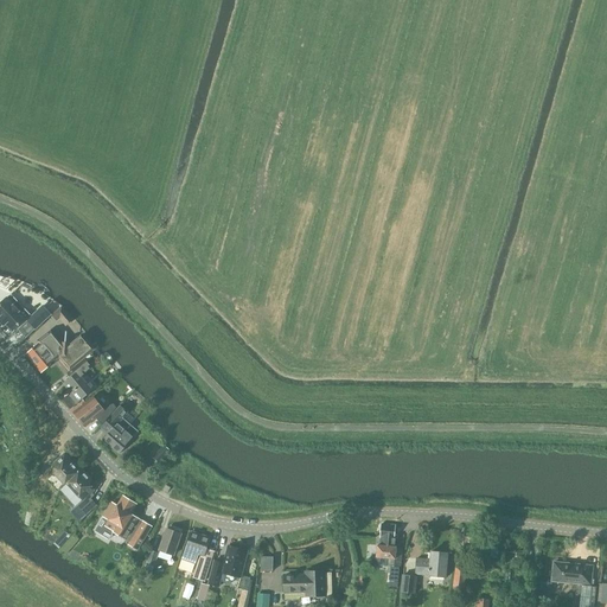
[(7,296),(0,302),(0,321),(5,327),(6,326),(13,333),(31,315),(11,295),(8,298),(7,296)]
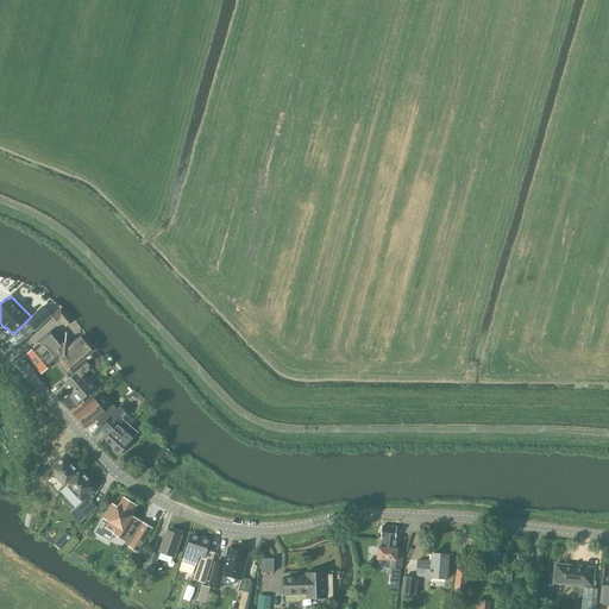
[(36,331),(51,316),(43,307),(27,321),(36,331)]
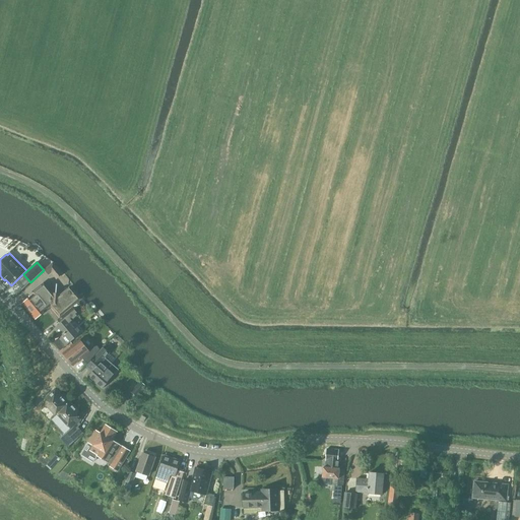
[(62,274),(53,263),(45,270),(49,275),(52,273),(57,279),(62,274)]
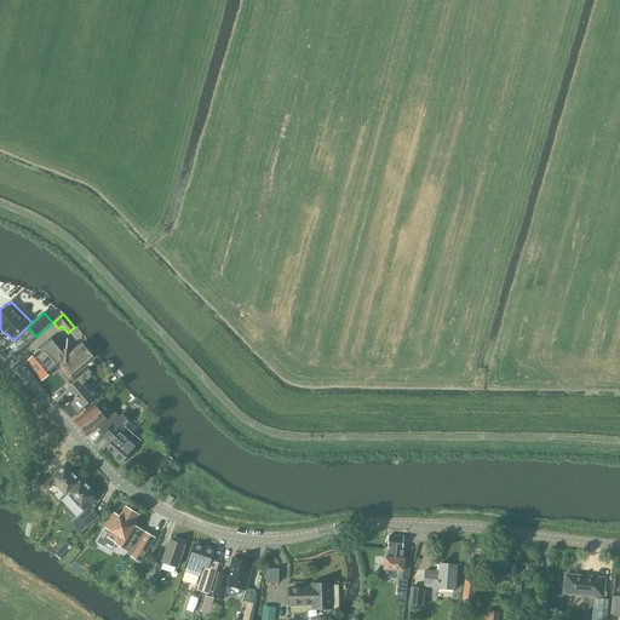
[(72,379),(92,361),(98,357),(85,342),(72,354),(72,351),(63,351),(63,352),(51,338),(38,349),(40,351),(28,362),(42,380),(56,371),(56,369),(61,366),(72,379)]
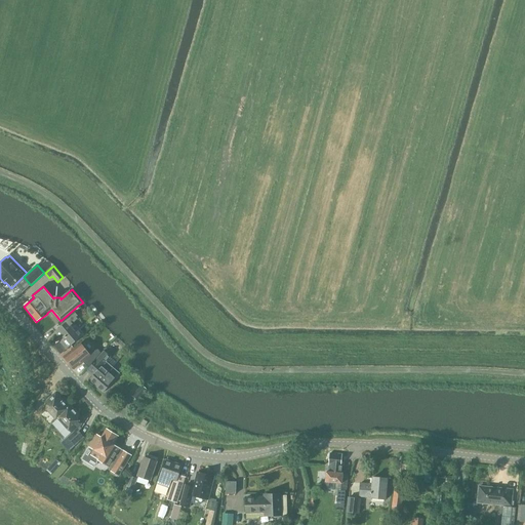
[(78,306),(61,321),(58,323),(62,327),(55,332),(62,339),(54,346),(61,354),(82,335),(78,330),(75,332),(71,326),(79,319),(77,316),(83,311),(78,306)]
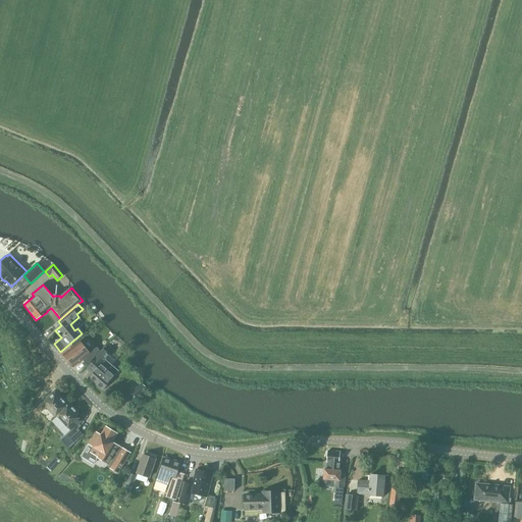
[(81,343),(63,355),(73,367),(83,360),(88,366),(100,352),(97,348),(90,354),(81,343)]
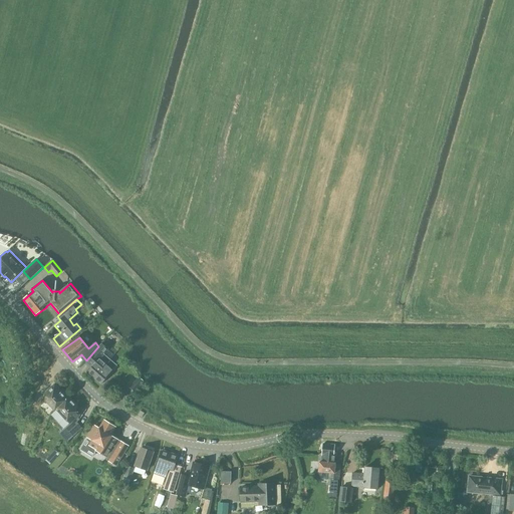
[(95,363),(87,372),(94,378),(110,359),(103,354),(108,349),(101,343),(89,357),(95,363)]
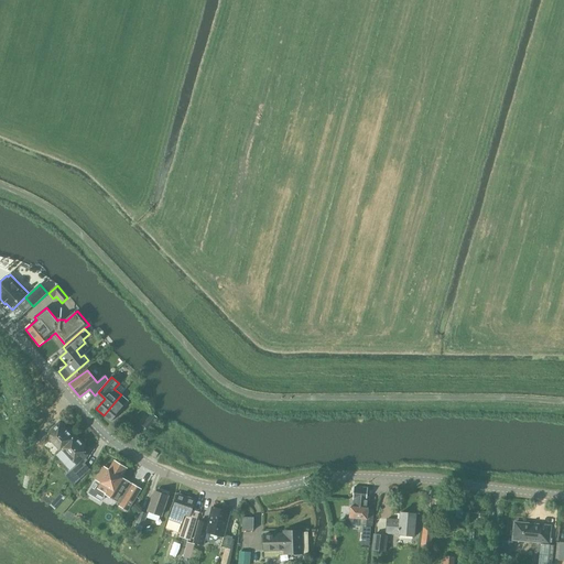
[(121,394),(104,415),(111,422),(129,401),(121,394)]
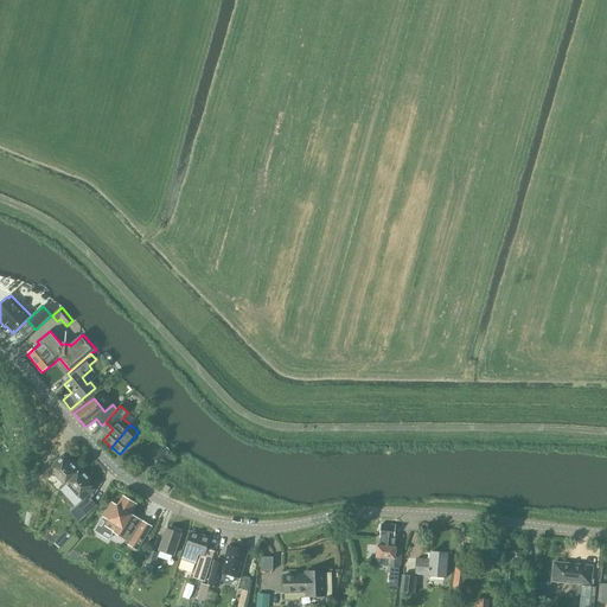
[(161,449),(157,446),(149,454),(154,458),(153,458),(159,464),(170,451),(164,446),(161,449)]
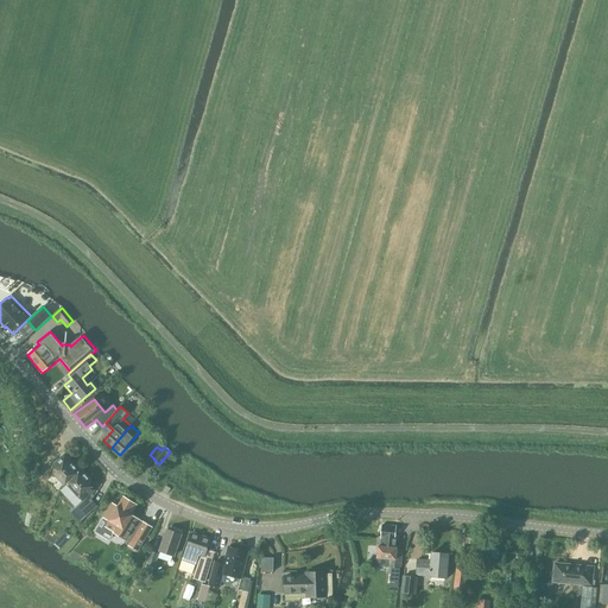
[(68,485),(81,472),(65,455),(54,466),(58,472),(48,480),(57,492),(64,485),(65,486),(68,485)]
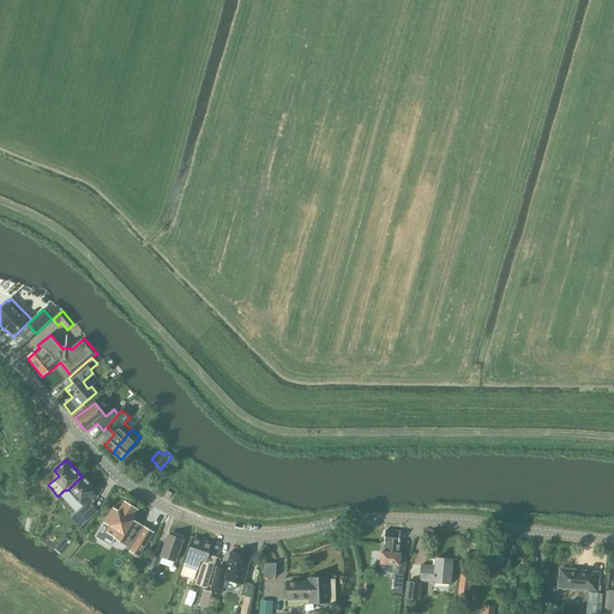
[(82,476),(68,489),(66,491),(61,497),(74,510),(77,509),(79,511),(79,512),(88,522),(100,512),(92,505),(96,501),(94,500),(97,497),(96,495),(91,489),(95,487),(84,474),(82,476)]
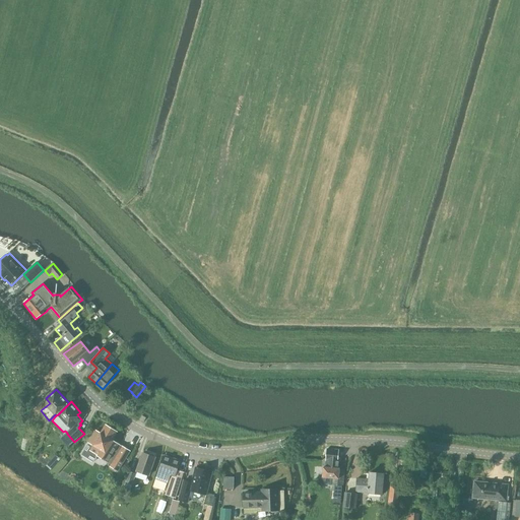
[(96,430),(88,443),(93,446),(89,451),(96,455),(96,456),(111,465),(110,467),(119,472),(131,451),(114,440),(119,432),(106,425),(101,433),(96,430)]
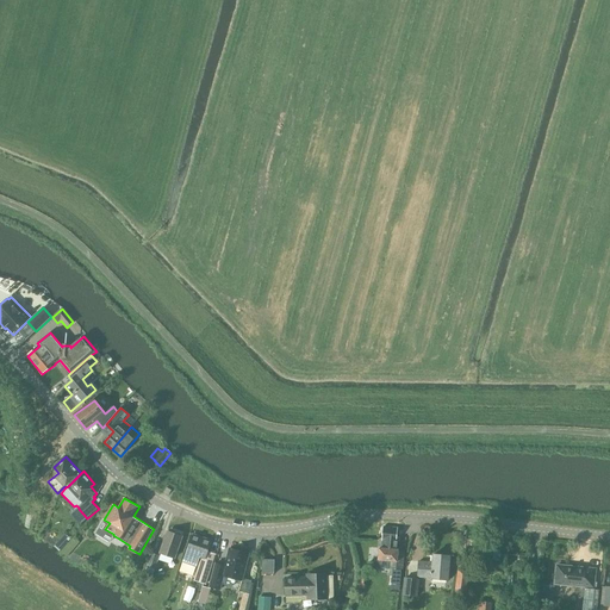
[(379,548),(378,561),(391,562),(390,568),(403,570),(404,551),(398,551),(399,539),(397,537),(398,528),(384,527),(383,541),(383,543),(383,549),(379,548)]
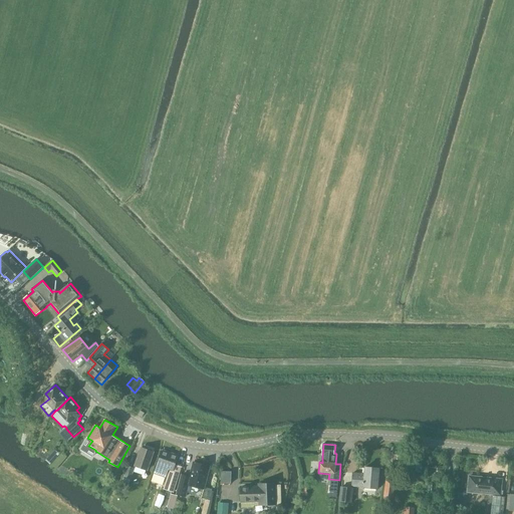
[(148,471),(154,453),(142,448),(135,466),(148,471)]
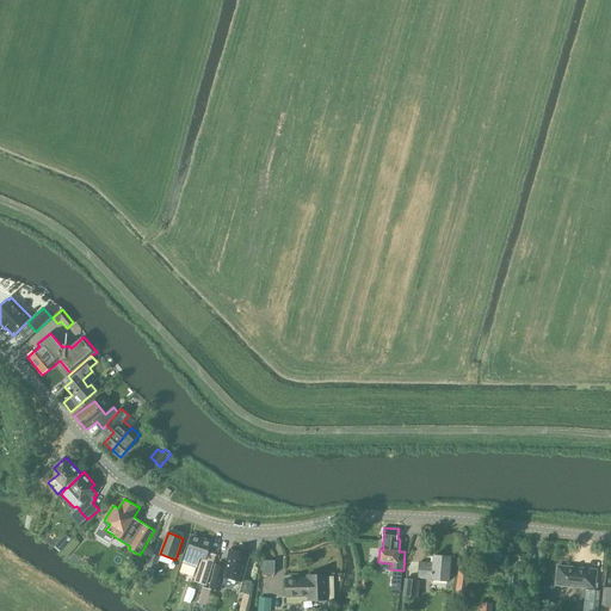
[(467,555),(481,556),(483,536),(467,534),(467,538),(463,538),(461,554),(462,554),(458,574),(456,593),(467,594),(470,568),(466,567),(467,555)]
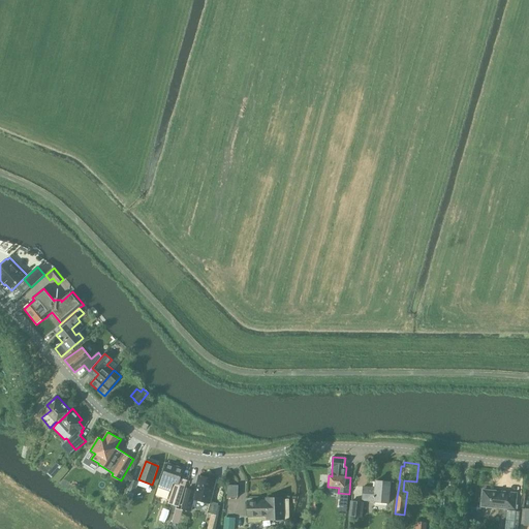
[(180,479),(183,469),(168,464),(160,488),(174,492),(169,503),(178,506),(186,481),(180,479)]
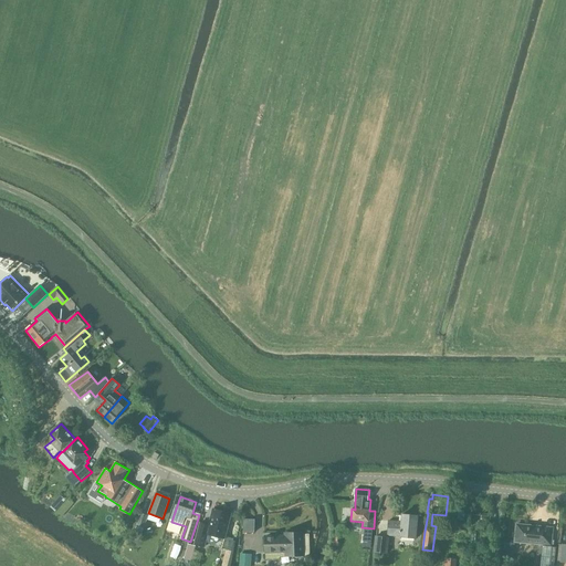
[(201,525),(196,545),(205,547),(208,536),(226,541),(223,548),(232,551),(234,542),(233,542),(234,540),(227,537),(226,540),(232,514),(215,510),(210,527),(201,525)]
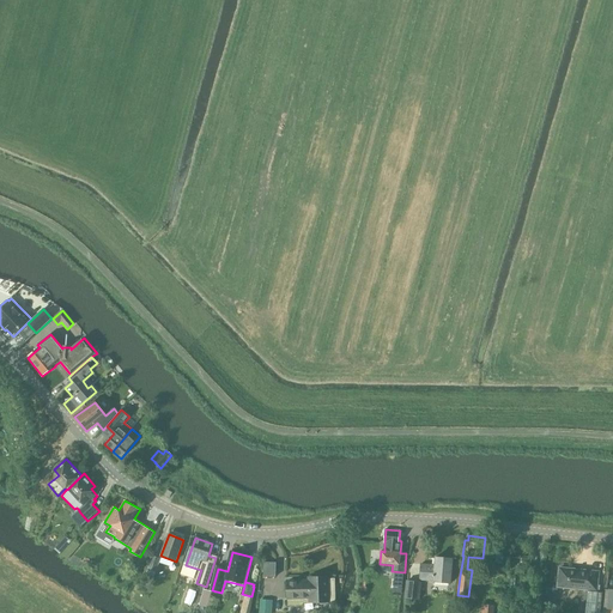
[(489,562),(503,563),(504,553),(490,552),(489,562)]
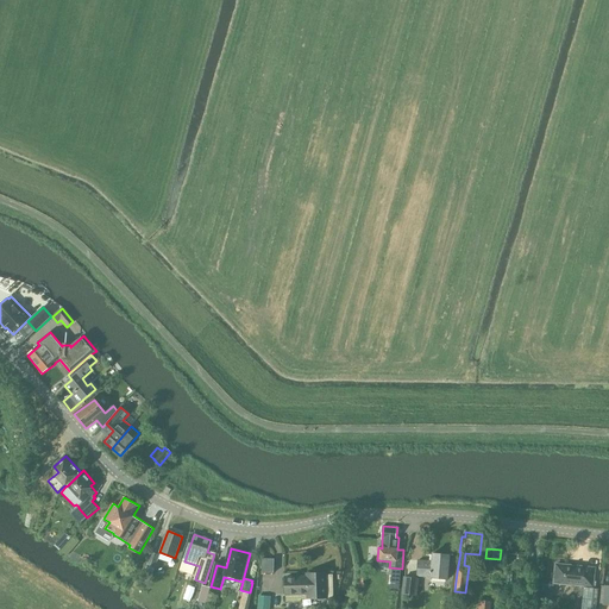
[(151,583),(161,554),(151,551),(146,565),(144,565),(139,579),(151,583)]
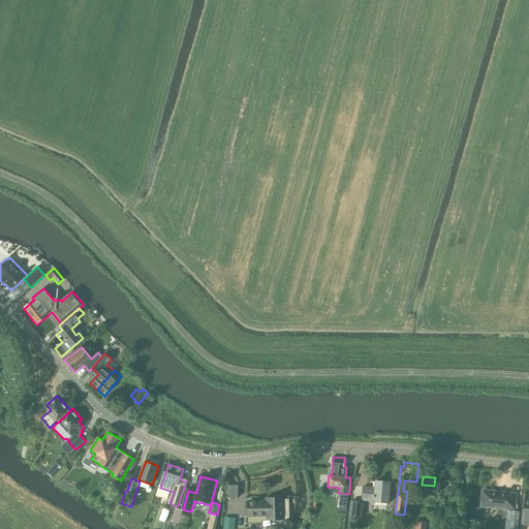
[(389,503),(391,483),(376,481),(375,489),(373,489),(373,488),(364,487),(362,500),(374,501),(374,502),(389,503)]
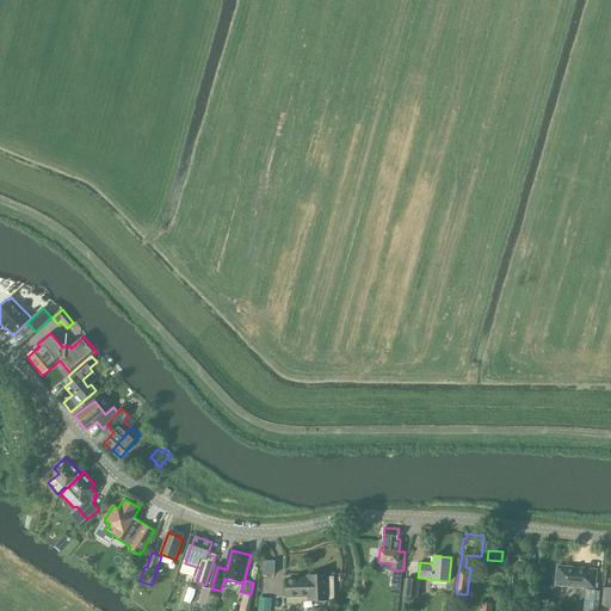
[(458,574),(461,560),(452,559),(450,573),(458,574)]
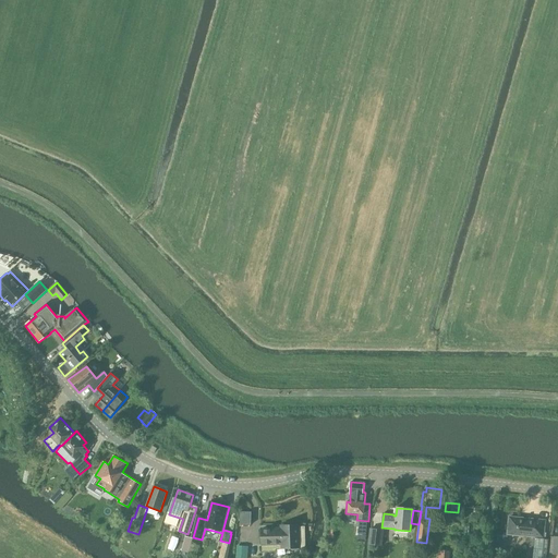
[(251,525),(252,512),(240,512),(240,525),(251,525)]
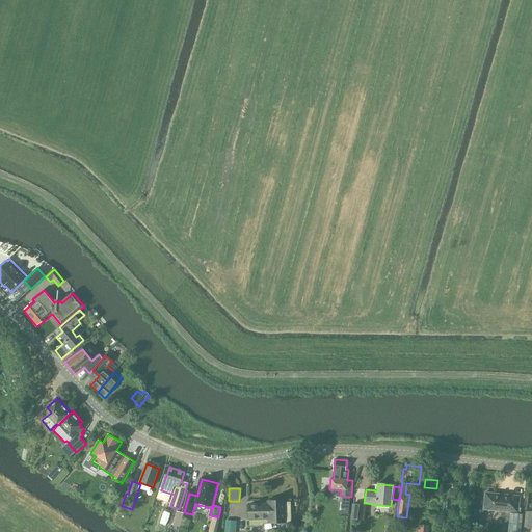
[(484,493),(482,510),(509,513),(507,531),(521,531),(523,514),(519,514),(521,496),(484,493)]
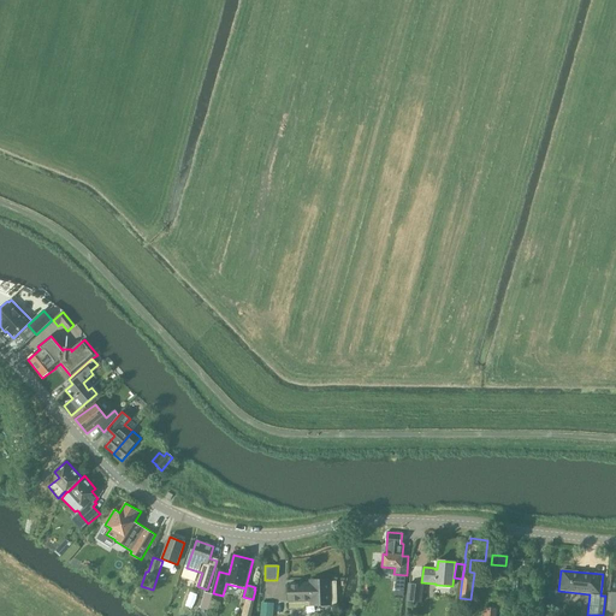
[(331,604),(330,580),(311,580),(311,584),(289,585),(289,602),(312,600),(312,605),(331,604)]
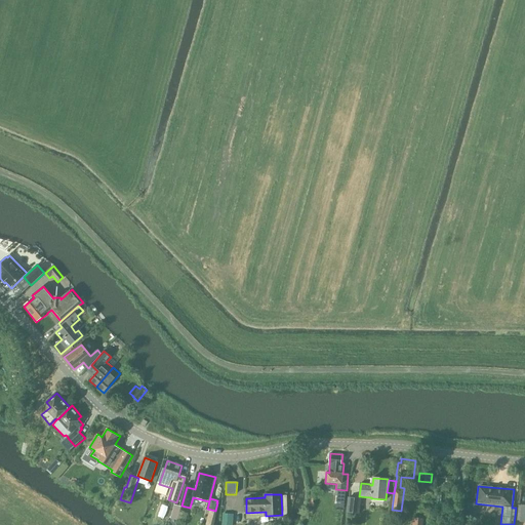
[(360,500),(348,498),(346,514),(358,516),(360,500)]
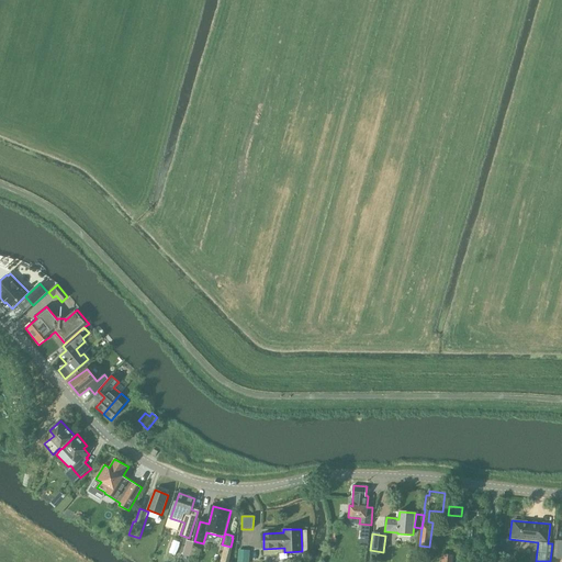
[(188,561),(193,542),(186,540),(180,561),(182,561),(188,561)]
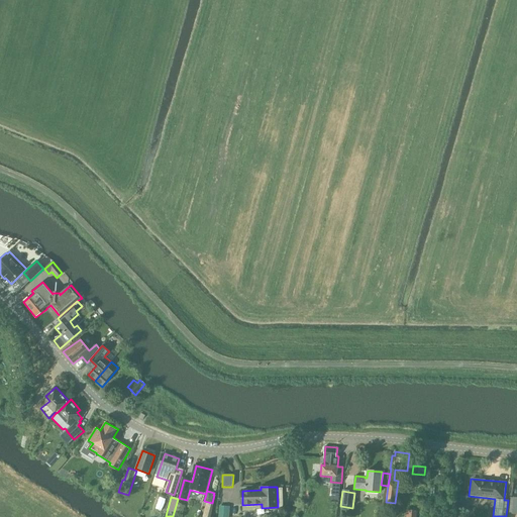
[(218,516),(228,516),(229,508),(219,507),(218,516)]
